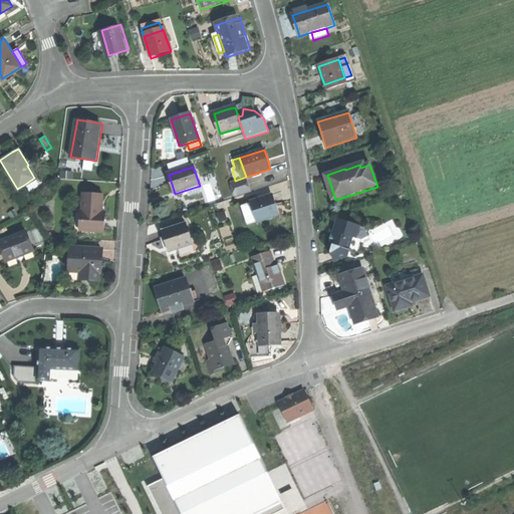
[(251,192),(246,177),(235,181),(231,182),(235,197),(251,192)]
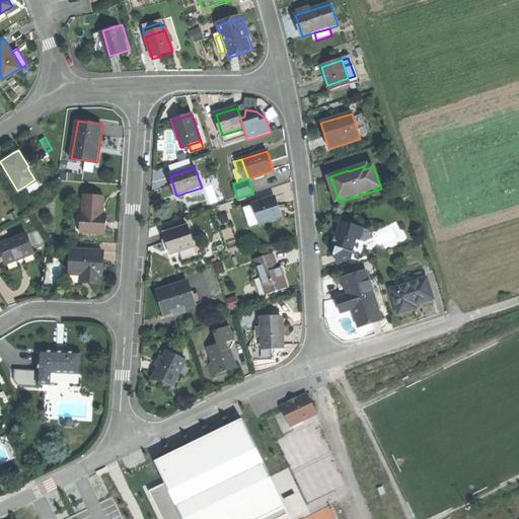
[(34,179),(24,187),(26,191),(38,184),(34,179)]
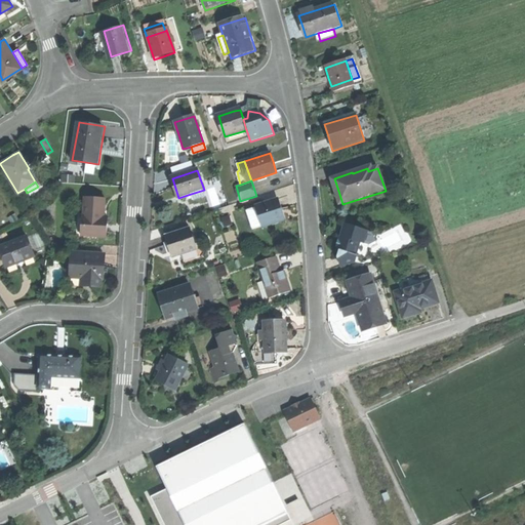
[(38,187),(27,193),(29,195),(36,191),(38,187)]
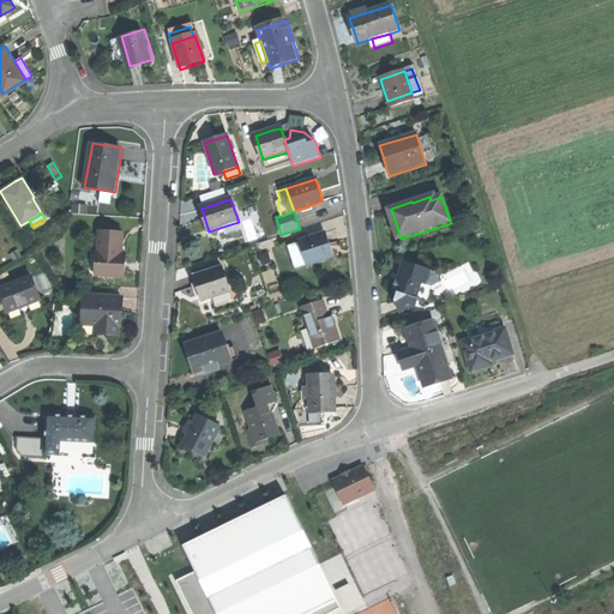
[(239,222),(223,227),(227,235),(241,230),(239,222)]
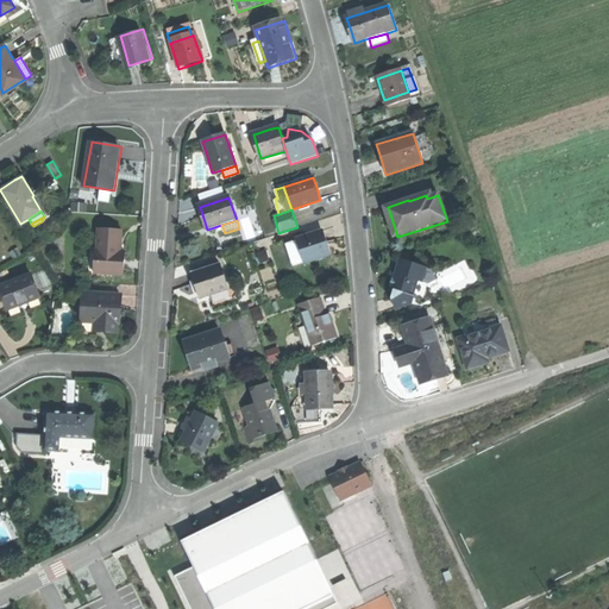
[(121,228),(99,227),(98,248),(95,248),(94,270),(124,272),(125,257),(125,249),(120,249),(121,228)]
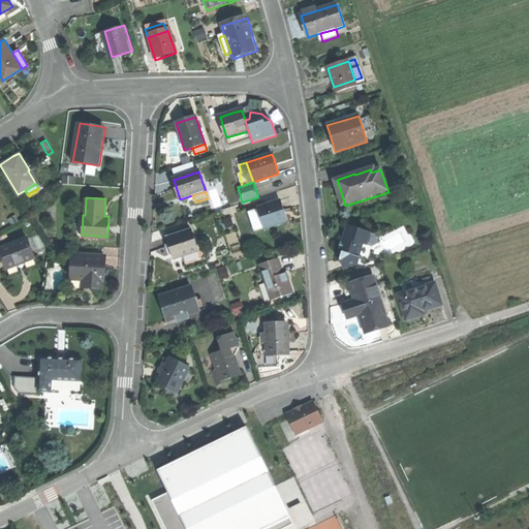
[(279,201),(258,208),(266,228),(285,221),(282,212),(279,201)]
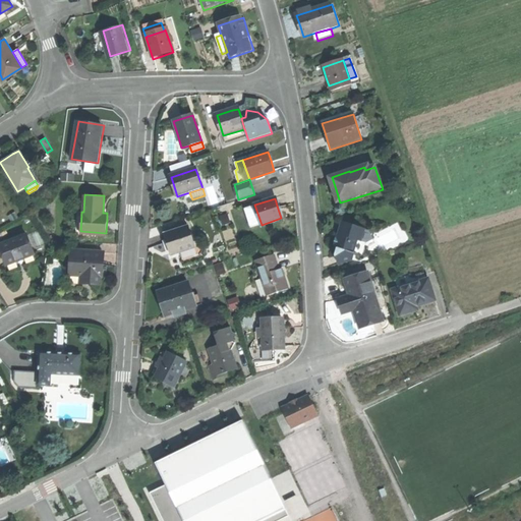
[(363,229),(342,223),(334,248),(337,249),(351,253),(355,239),(360,240),(363,229)]
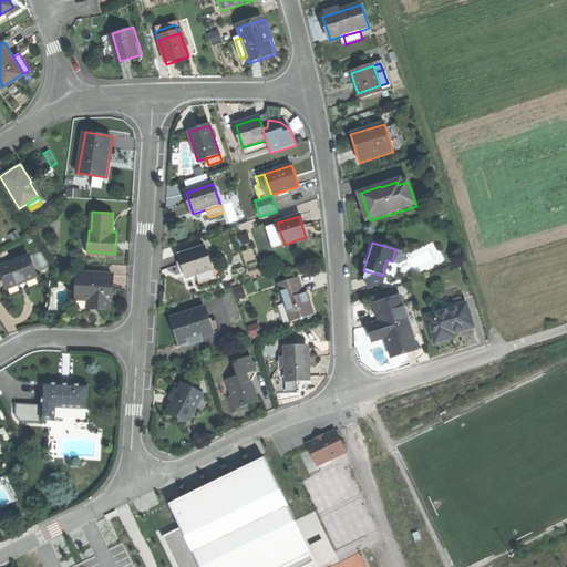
[(205,245),(177,254),(182,267),(185,277),(213,268),(205,245)]
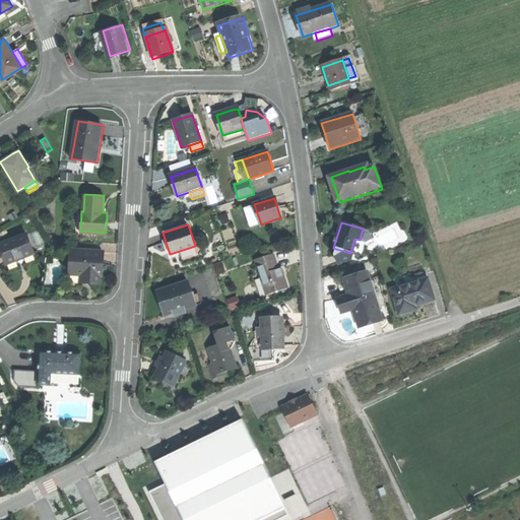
[(368,231),(363,229),(360,240),(354,239),(350,253),(351,253),(361,256),(368,231)]
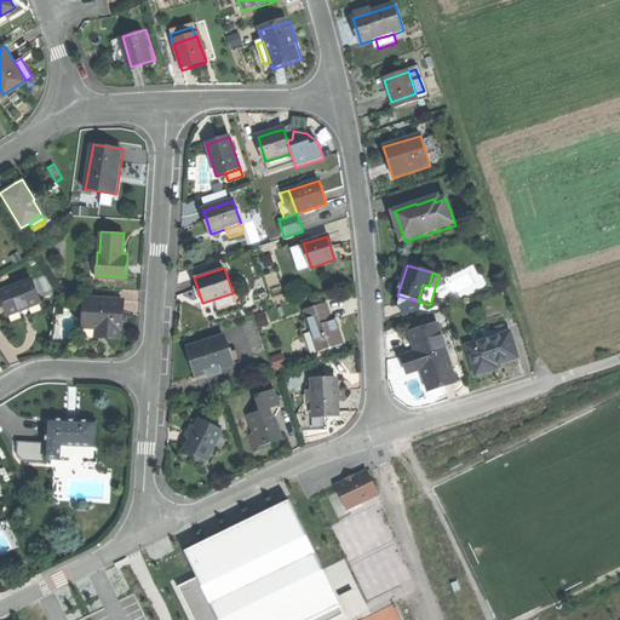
[(30,281),(0,293),(0,298),(7,316),(23,310),(39,304),(30,281)]
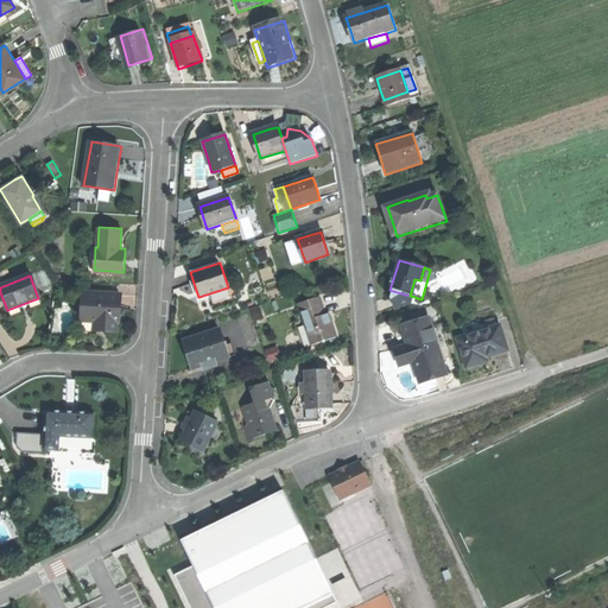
[(121,293),(84,291),(82,320),(95,321),(105,321),(105,329),(116,329),(118,321),(119,321),(120,309),(121,293)]
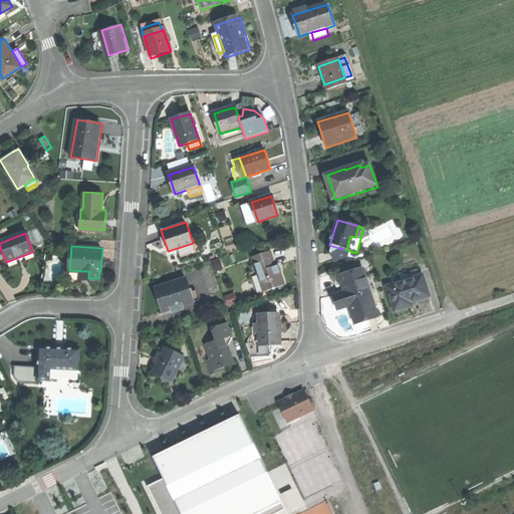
[(346,250),(332,246),(330,252),(333,260),(346,256),(347,250),(346,250)]
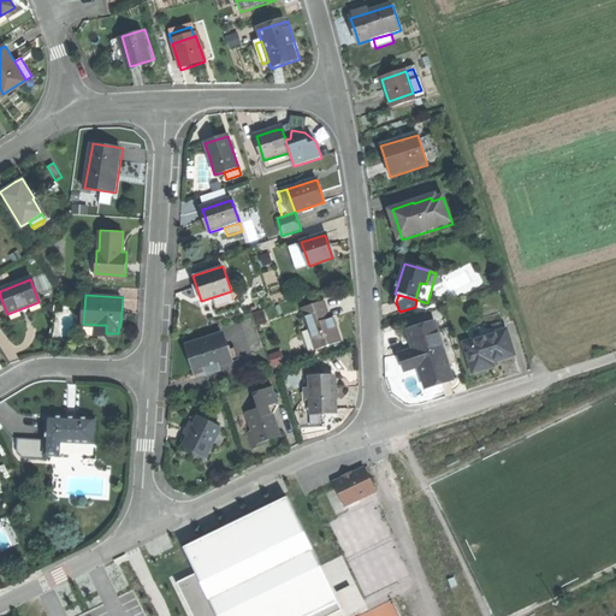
[(326,306),(306,313),(318,351),(342,343),(336,324),(332,324),(330,319),(326,306)]
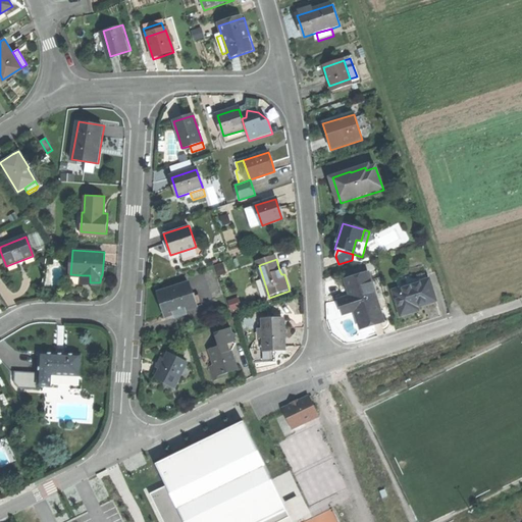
[(368,272),(345,280),(350,297),(338,301),(341,307),(344,315),(355,312),(361,329),(384,321),(368,272)]
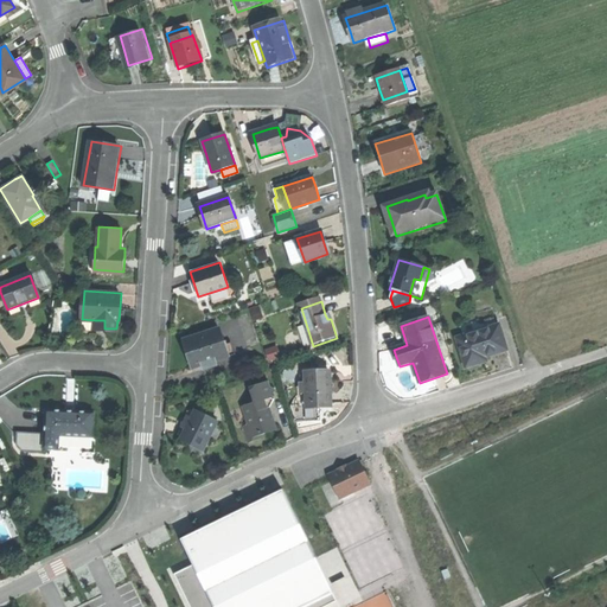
[(499,326),(458,339),(467,368),(486,362),(485,357),(498,353),(508,350),(499,326)]
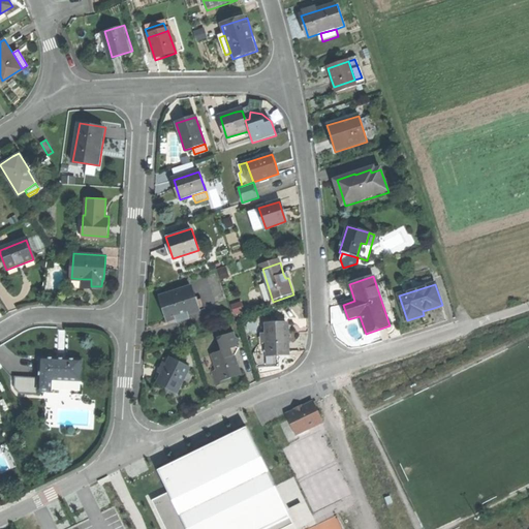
[(192,288),(162,298),(166,311),(169,321),(179,319),(189,315),(200,312),(199,311),(196,302),(192,288)]
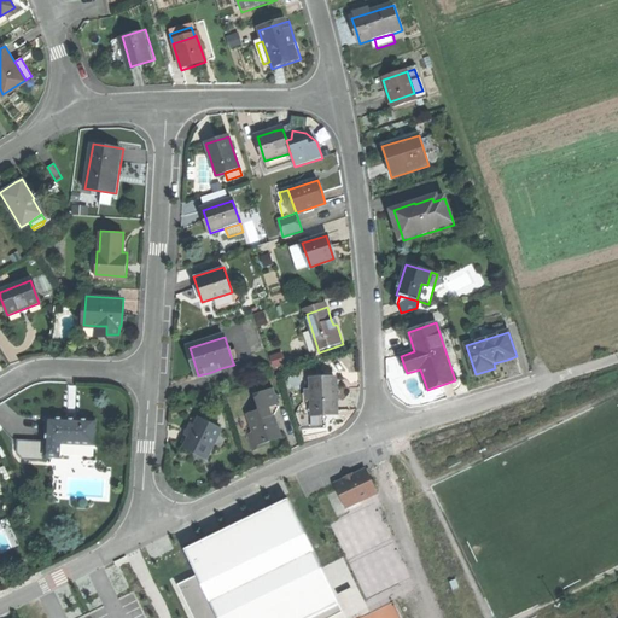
[(235,351),(229,353),(233,363),(240,361),(235,351)]
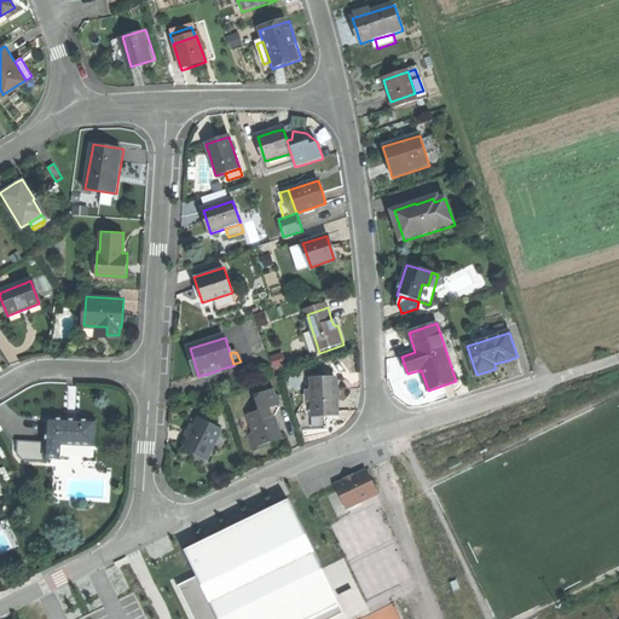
[(337,377),(313,377),(314,411),(337,411),(337,391),(337,377)]
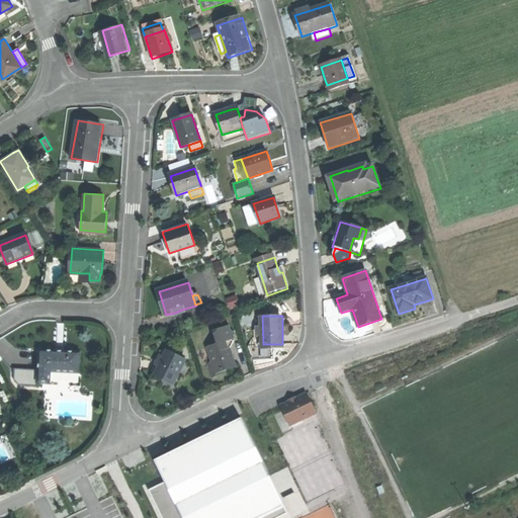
[(225,326),(211,330),(217,343),(227,340),(230,348),(234,340),(230,339),(235,333),(231,330),(225,326)]
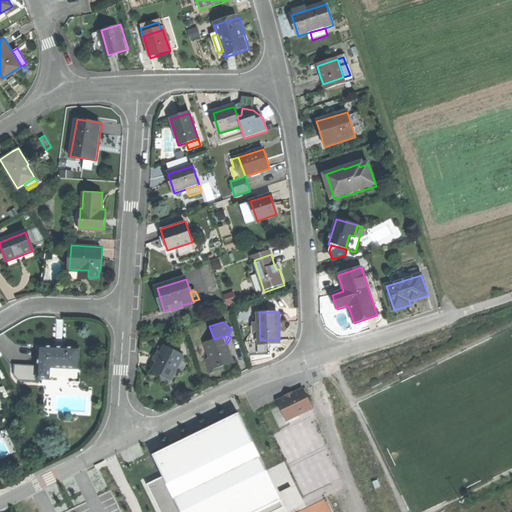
[(214,339),(204,342),(209,358),(213,368),(224,365),(228,363),(233,361),(227,344),(224,336),(214,339)]
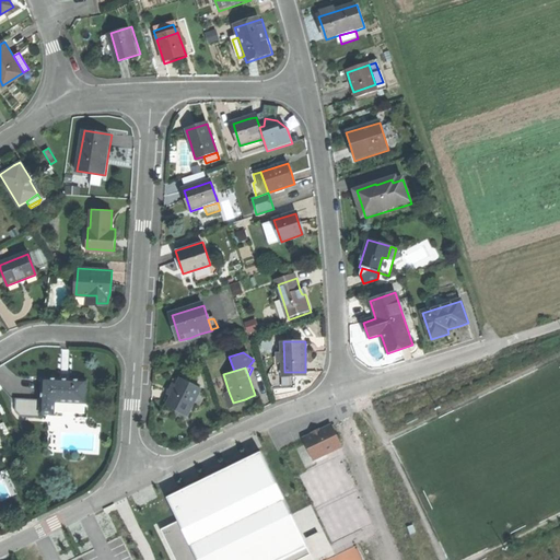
[(86,381),(42,378),(41,413),(53,415),(54,403),(85,404),(86,381)]
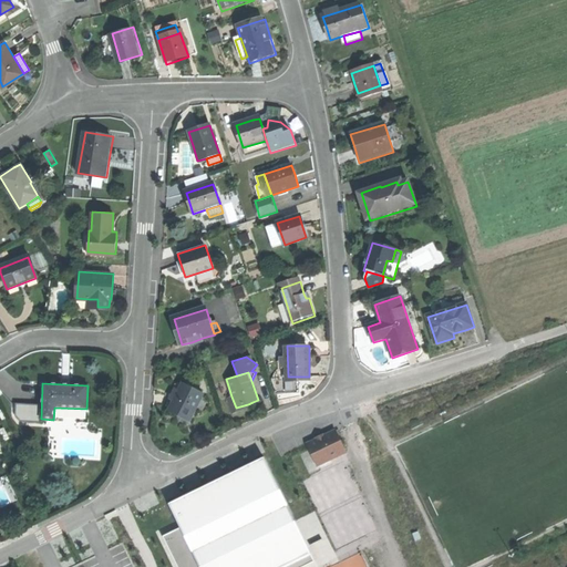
[(205,394),(184,383),(174,401),(168,412),(191,423),(205,394)]
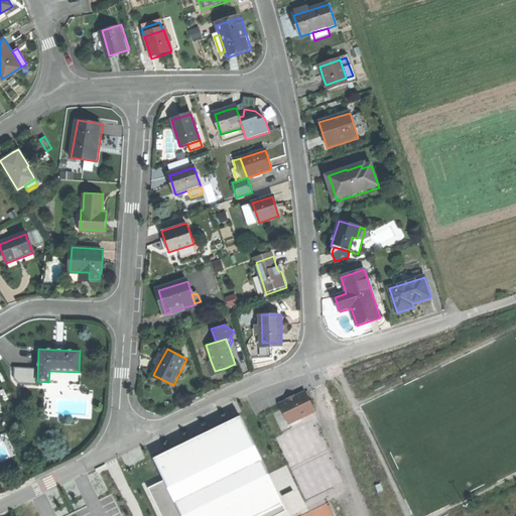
[(211,361),(207,362),(211,376),(226,371),(226,368),(215,371),(211,361)]
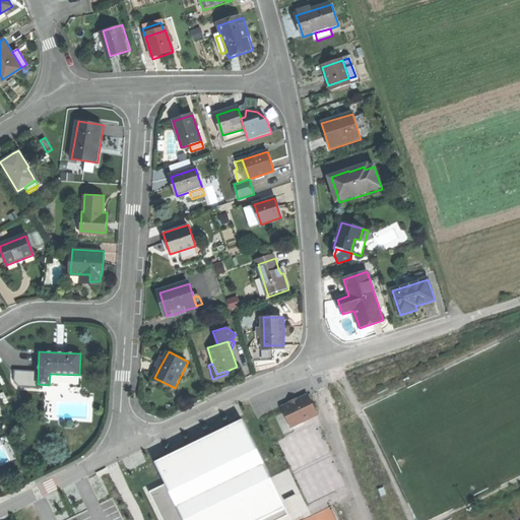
[(311,393),(280,408),(290,429),(320,415),(311,393)]
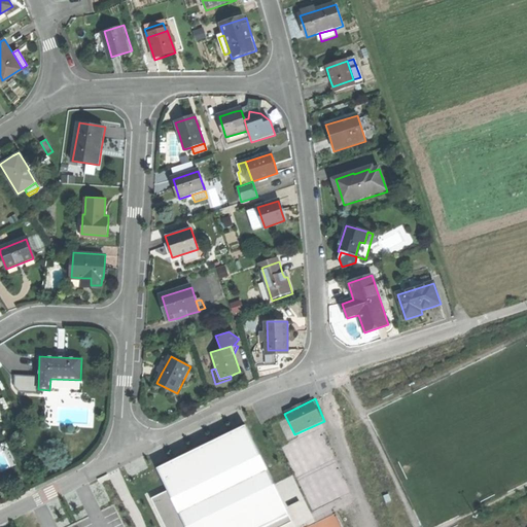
[(152,500),(166,526),(284,526),(293,523),(247,429),(159,471),(168,492),(152,500)]
